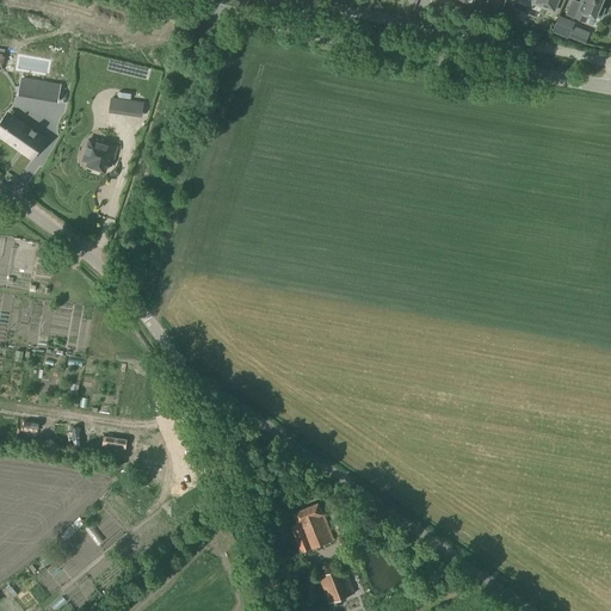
[(536,0),(535,4),(554,12),(557,0),(536,0)]
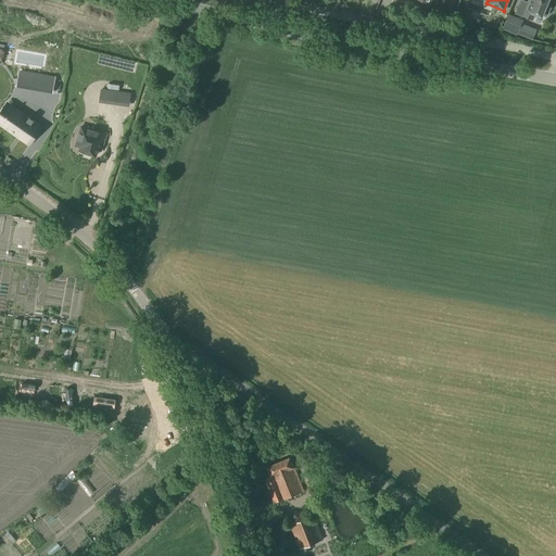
[(528,0),(528,3),(520,0),(515,13),(532,21),(534,14),(541,16),(542,15),(546,16),(550,8),(545,7),(547,0),(528,0)]
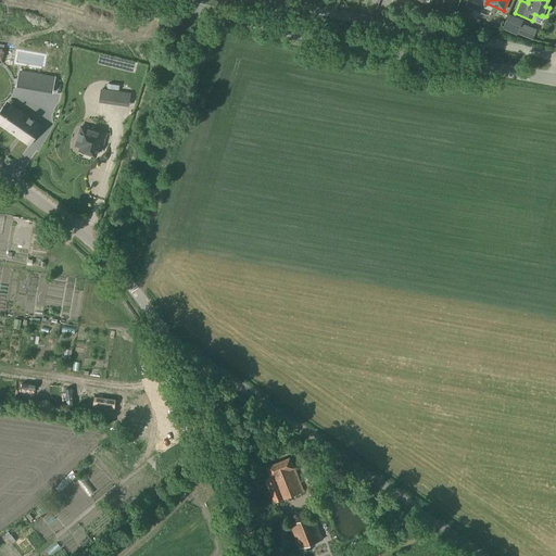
[(517,35),(522,21),(508,14),(502,29),(517,35)]
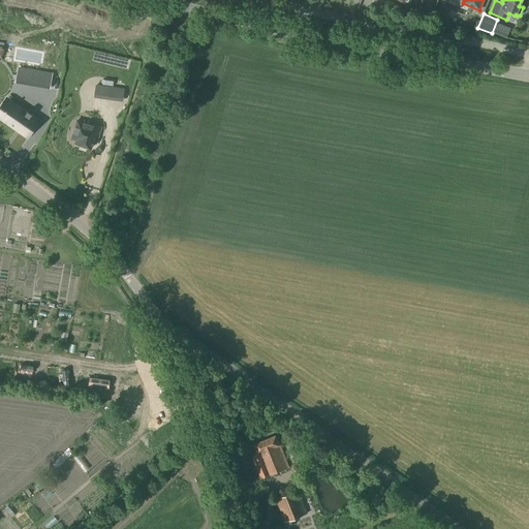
[(16,82),(30,85),(32,69),(19,67),(16,82)]
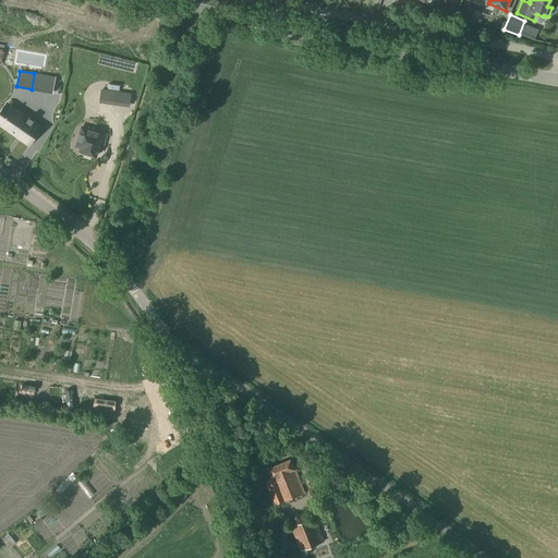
[(47,75),(45,92),(52,93),(55,76),(47,75)]
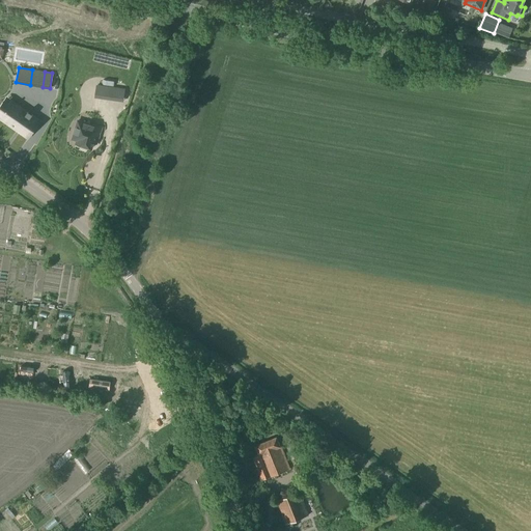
[(117,94),(123,95),(124,89),(109,87),(107,99),(117,100),(117,94)]
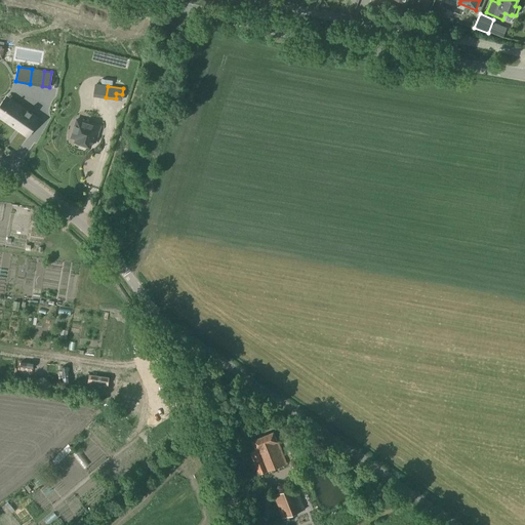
[(12,102),(2,116),(9,120),(8,122),(16,128),(17,127),(21,129),(19,130),(28,136),(38,121),(32,116),(33,114),(27,111),(27,112),(12,102)]
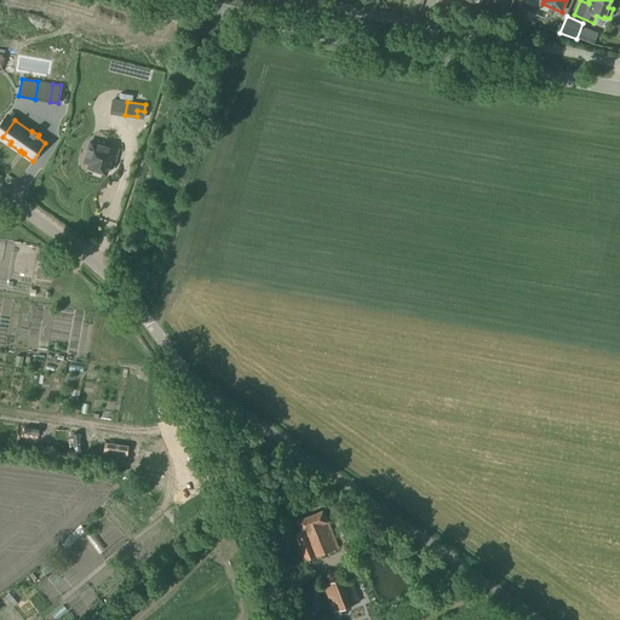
[(114,168),(120,149),(92,139),(86,155),(93,158),(91,164),(90,167),(108,173),(110,166),(114,168)]
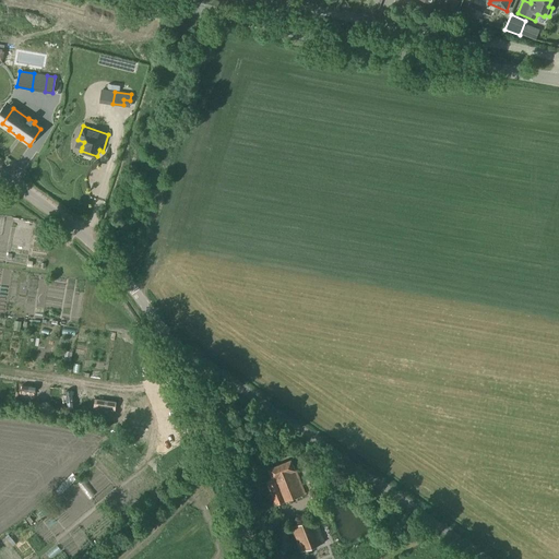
[(16,223),(14,266),(33,268),(36,224),(16,223)]
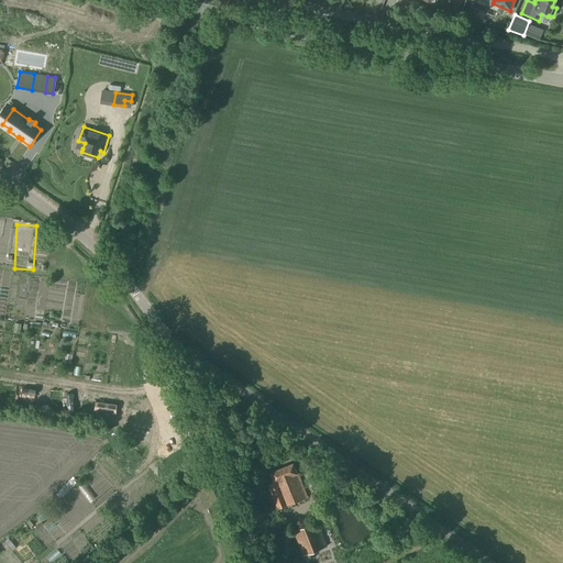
[(22,345),(24,332),(17,331),(14,344),(22,345)]
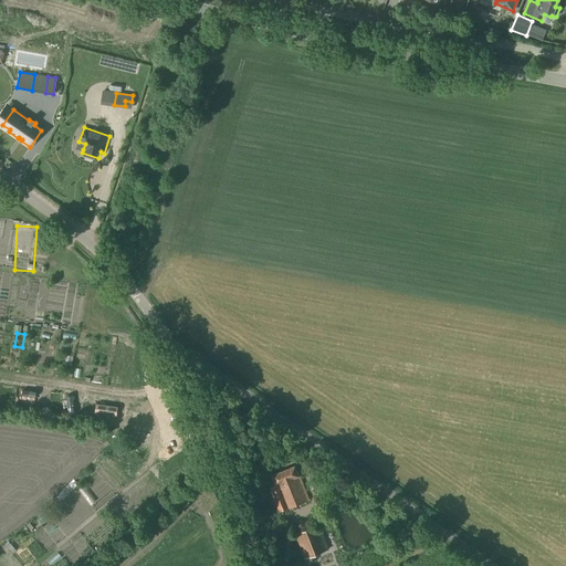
[(8,385),(2,417),(43,422),(48,390),(8,385)]
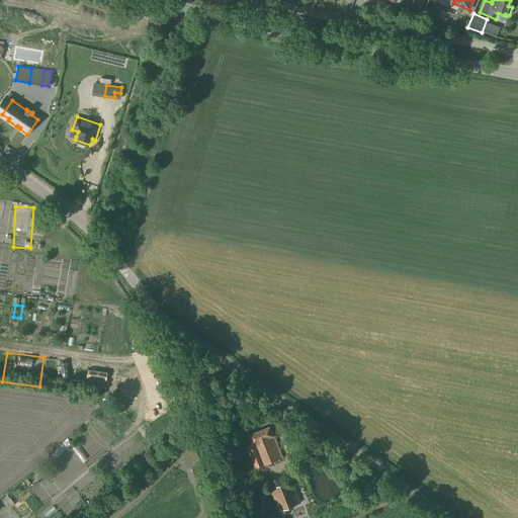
[(44,357),(39,386),(75,392),(79,362),(44,357)]
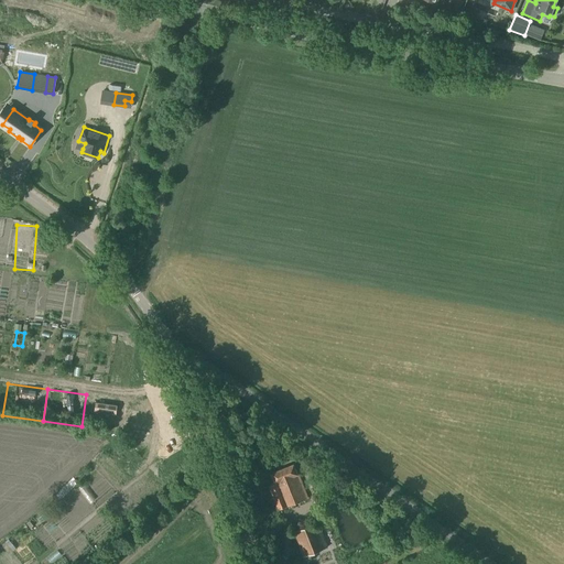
[(86,394),(82,426),(122,433),(127,401),(86,394)]
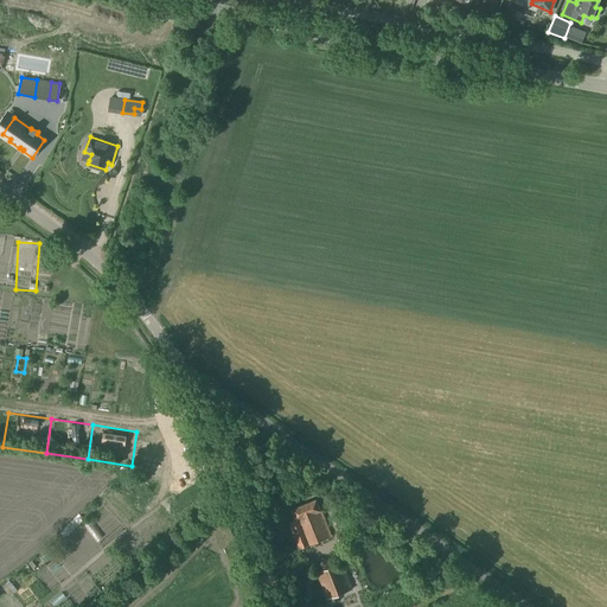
[(320,511),(315,500),(291,510),(295,521),(288,523),(299,549),(332,536),(325,519),(324,519),(320,511)]
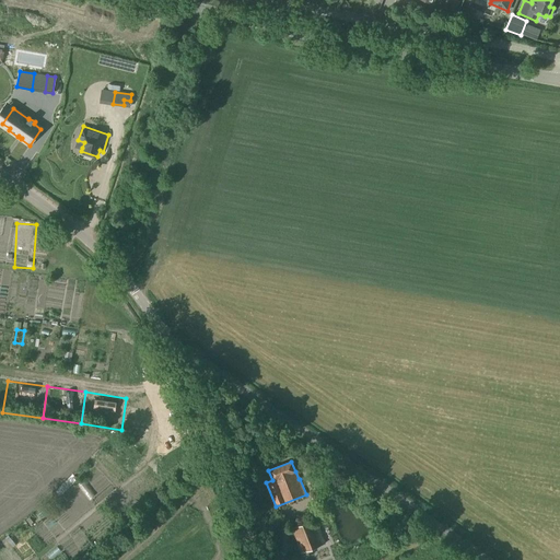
[(85,481),(81,486),(94,501),(100,497),(85,481)]
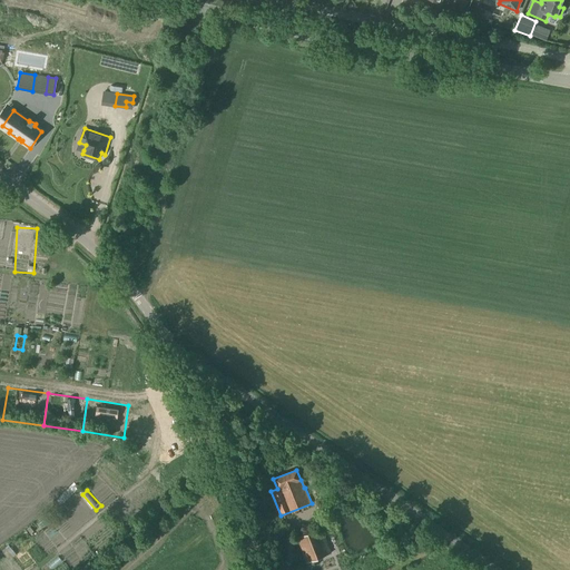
[(305,563),(332,553),(321,528),(295,538),(305,563)]
